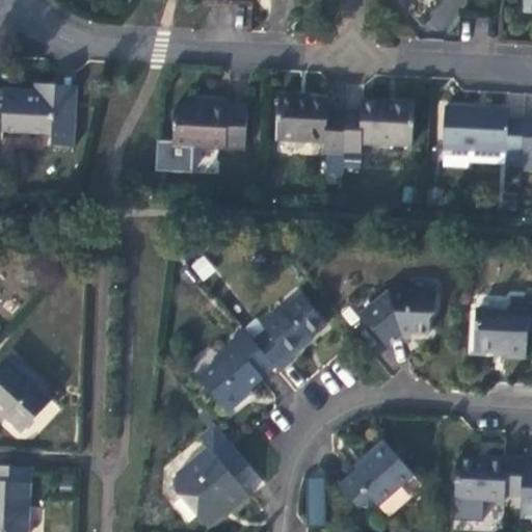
[(43,97),(77,100),(77,84),(34,82),(34,88),(43,89),(43,97)]
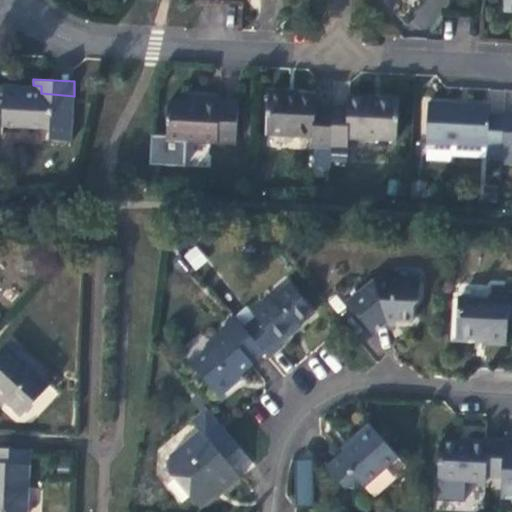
[(71,142),(74,96),(41,93),(41,86),(33,85),(3,83),(0,128),(50,130),(49,141),(71,142)]
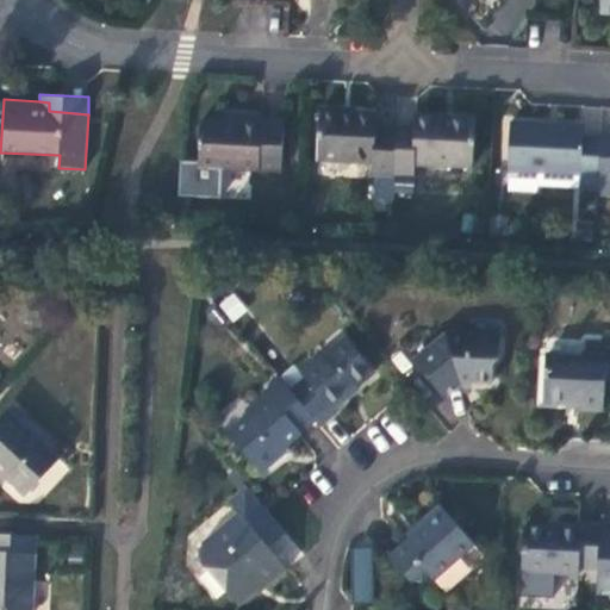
[(241,110),(224,109),(224,119),(241,120),(241,117),(241,110)]
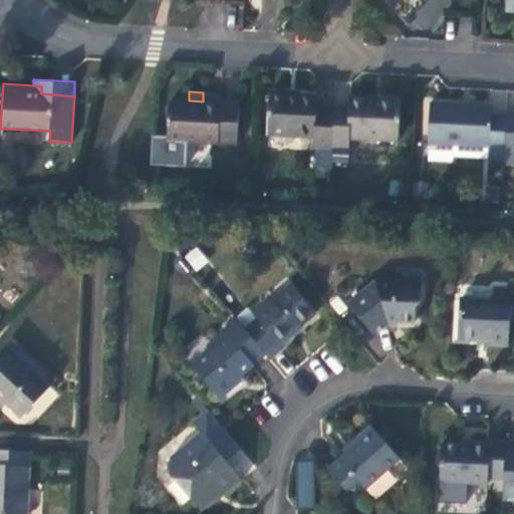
[(316,166),(332,167),(332,146),(335,106),(318,106),(318,95),(270,91),(268,135),(314,138),(313,149),(317,149),(316,166)]
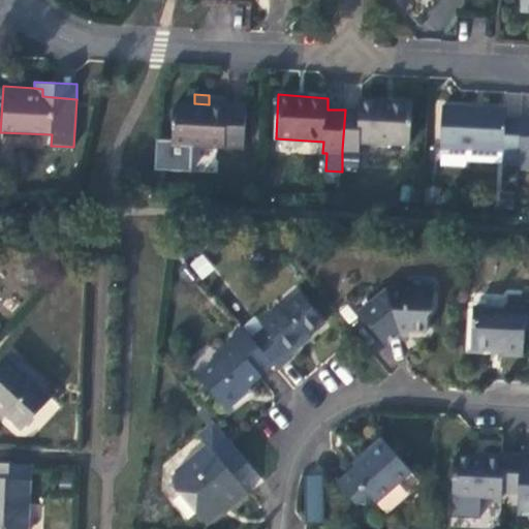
[(209,104),(194,103),(173,103),(172,141),(172,145),(193,146),(245,148),(247,103),(227,102),(227,96),(209,95),(209,104)]
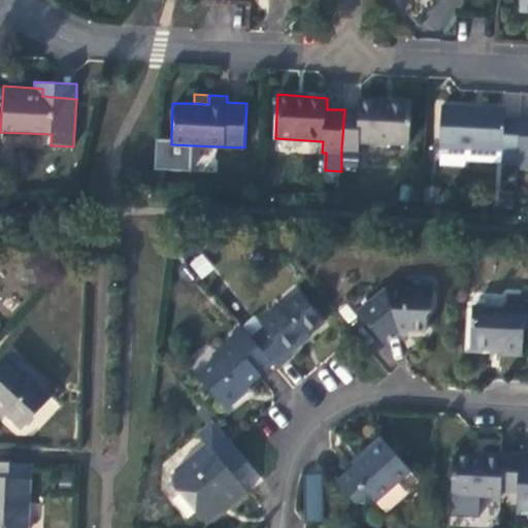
[(359,108),(344,106),(344,109),(341,150),(360,150),(360,141),(410,143),(411,100),(359,98),(359,108)]
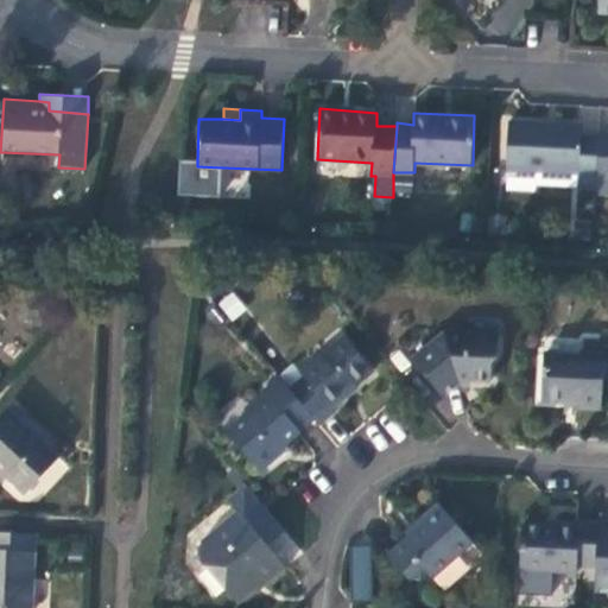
[(597,188),(600,135),(581,134),(581,121),(507,119),(505,169),(537,170),(536,183),(597,188)]
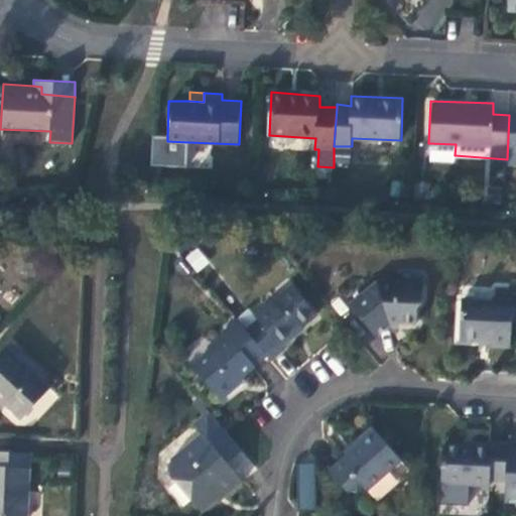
[(515,114),(509,115),(507,159),(507,162),(515,163),(515,114)]
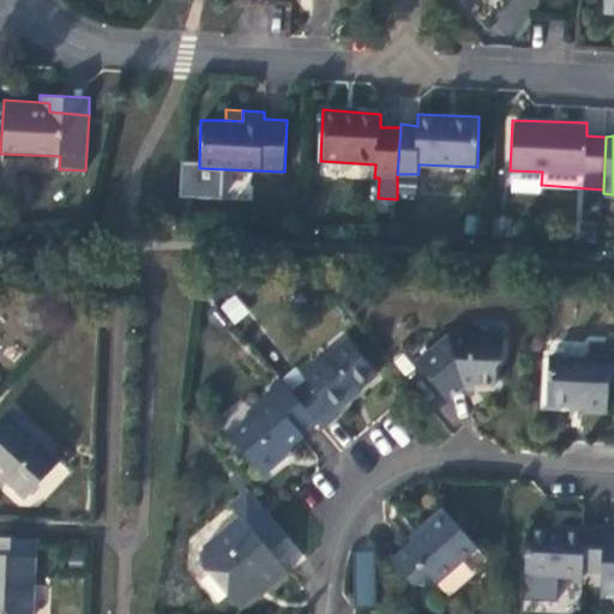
[(223,199),(224,169),(199,168),(199,163),(182,162),(180,196),(223,199)]
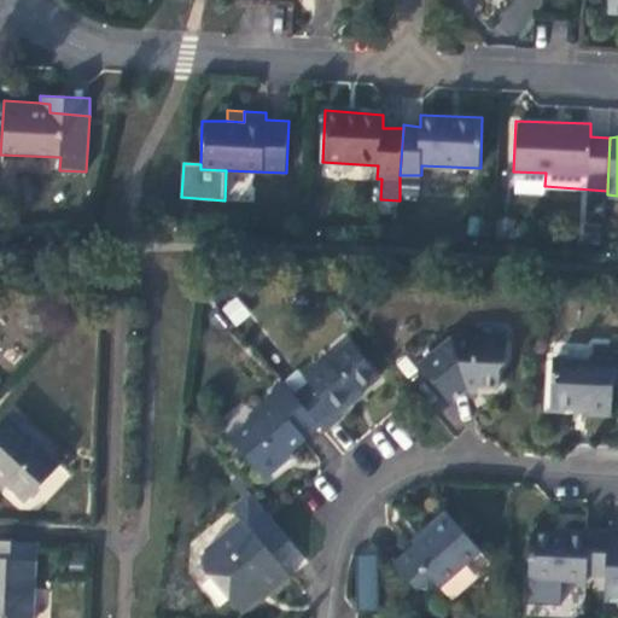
[(601,225),(584,223),(583,243),(601,244),(601,225)]
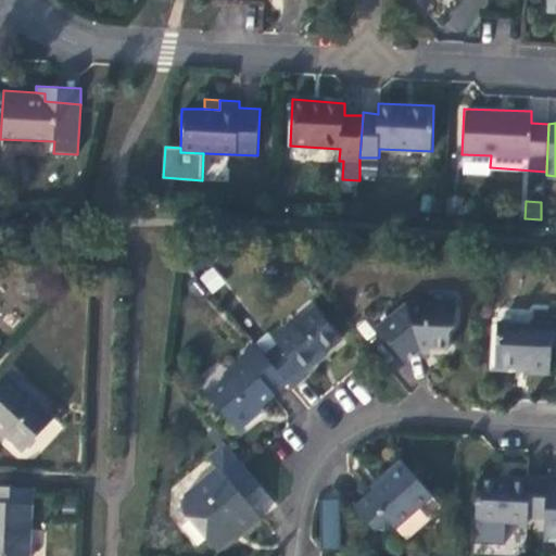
[(198,276),(210,294),(225,283),(213,266),(198,276)]
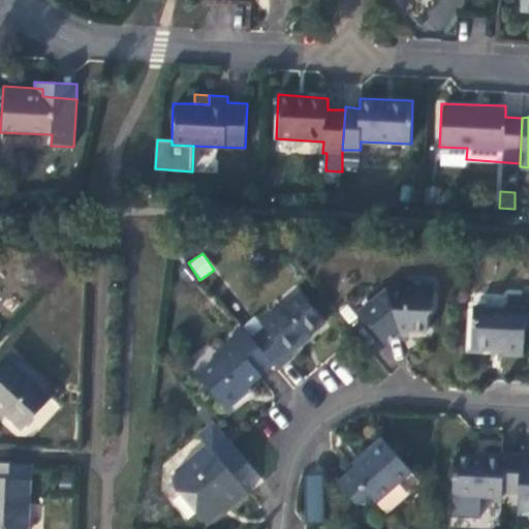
[(364,290),(350,302),(386,344),(399,334),(399,325),(405,323),(409,329),(427,329),(428,313),(433,311),(433,292),(407,291),(404,286),(389,286),(372,301),(364,290)]
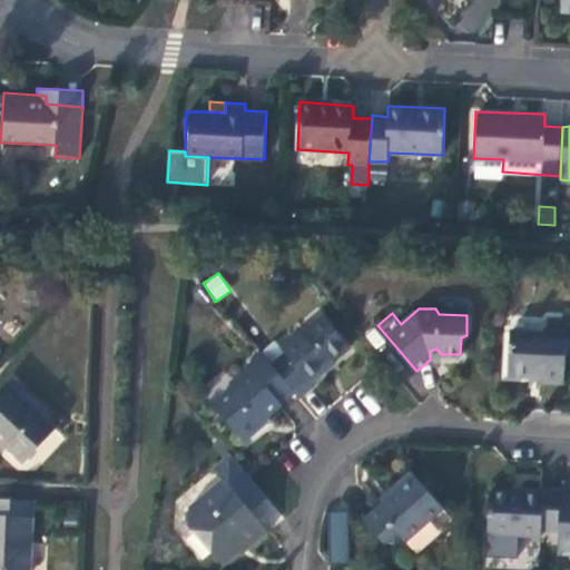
[(295,391),(300,396),(313,385),(310,381),(325,369),(323,366),(349,345),(322,313),(282,347),(285,352),(272,363),(295,391)]
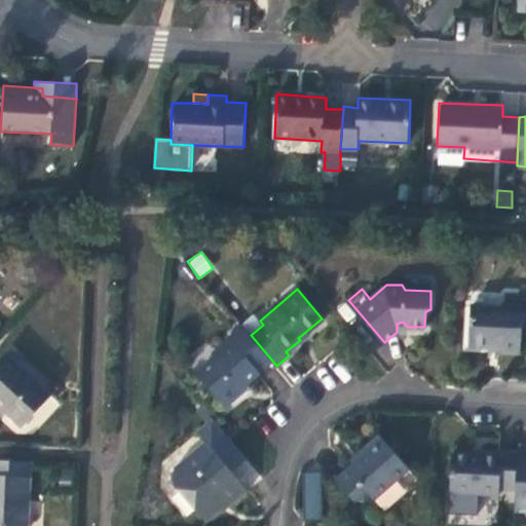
[(502,306),(470,304),(468,346),(500,347),(501,349),(520,350),(523,302),(503,301),(502,306)]
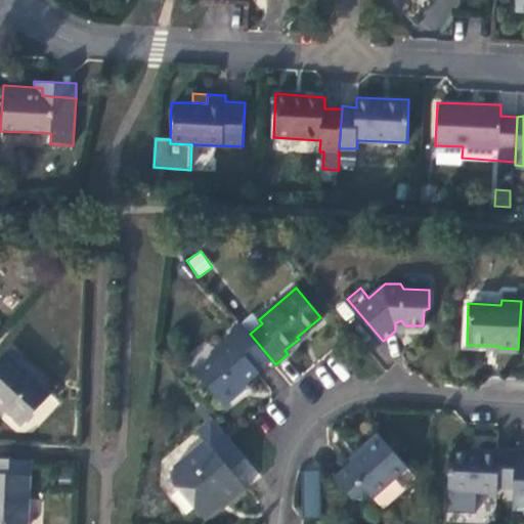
[(271,359),(250,334),(241,322),(227,333),(231,336),(217,348),(219,350),(197,372),(223,404),(243,389),(241,386),(271,359)]
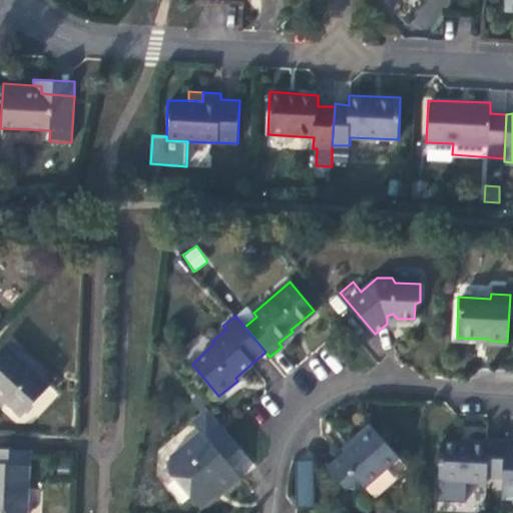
[(52,385),(7,345),(0,353),(0,396),(23,416),(52,385)]
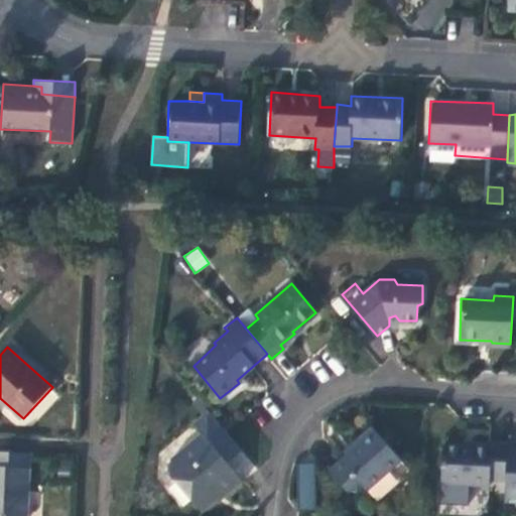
[(241,447),(225,427),(199,396),(194,401),(204,413),(194,422),(202,431),(172,457),(170,473),(203,512),(223,494),(225,496),(243,479),(227,460),(241,447)]
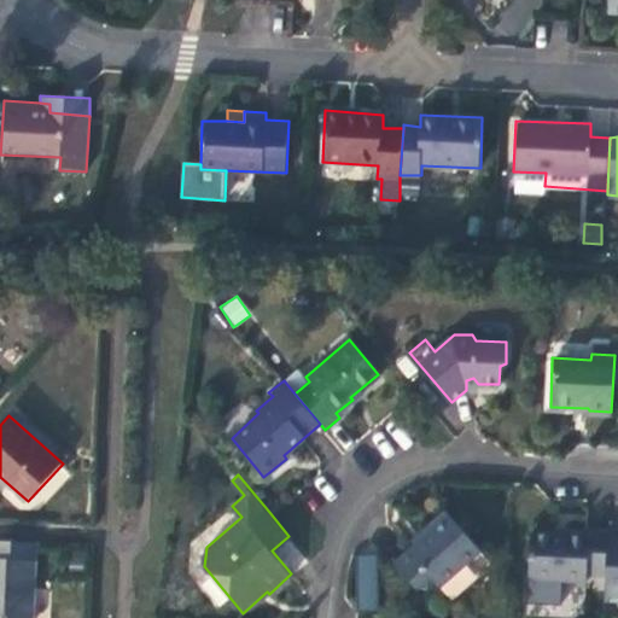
[(427,532),(395,561),(412,582),(414,584),(433,587),(478,547),(447,511),(424,530),(427,532)]
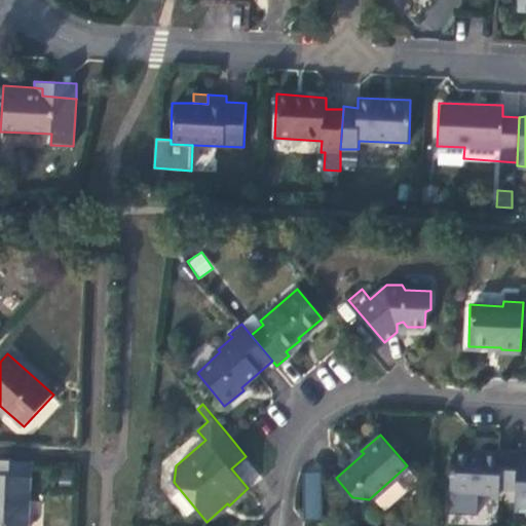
[(516,488),(517,450),(499,449),(500,452),(483,450),(483,454),(453,453),(450,491),(498,493),(498,487),(516,488)]
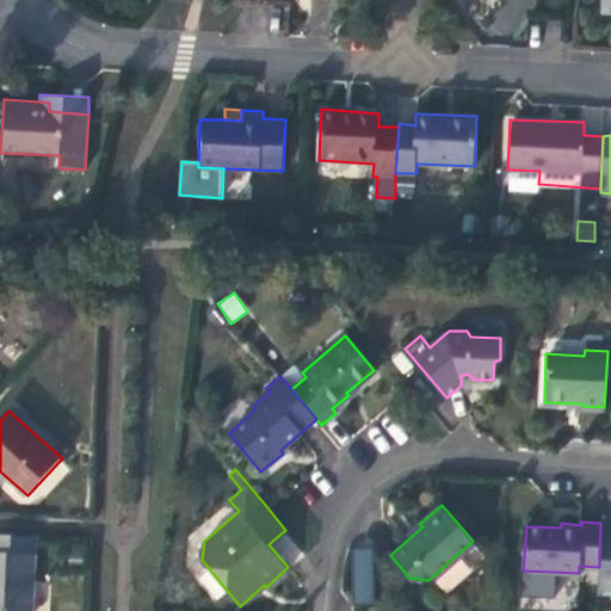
[(610,523),(600,523),(599,567),(598,591),(610,592),(610,523)]
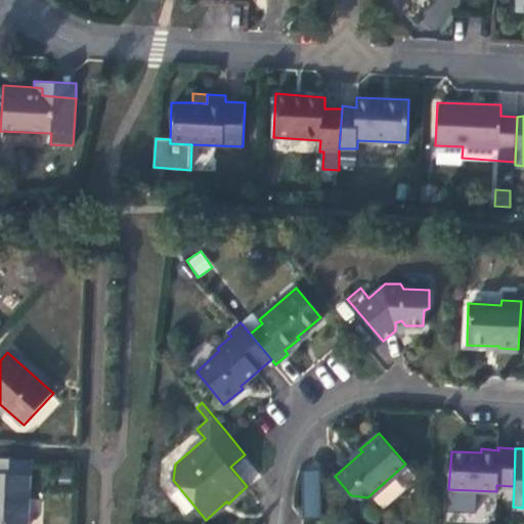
[(28,523),(31,460),(0,456),(0,523),(28,523)]
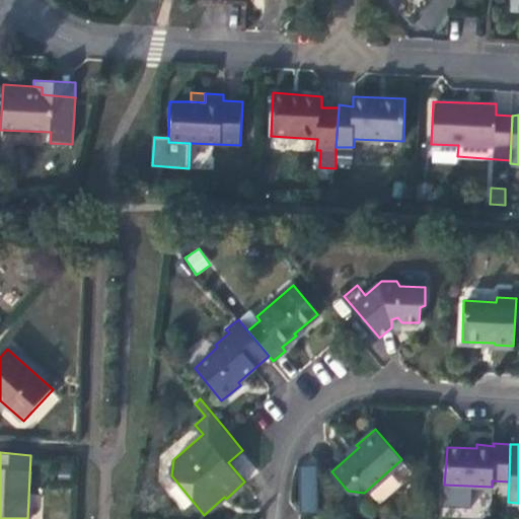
[(301,512),(318,512),(316,465),(299,466),(301,512)]
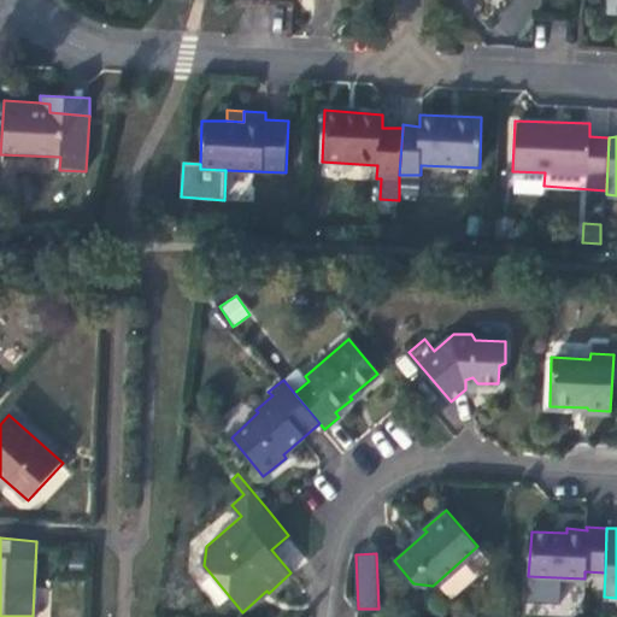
[(411,581),(394,560),(386,570),(403,588),(411,581)]
